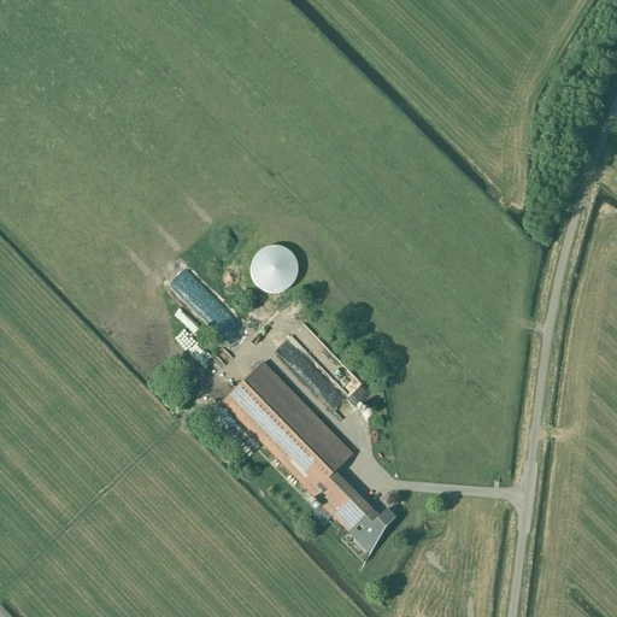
[(256,292),(256,294),(256,295),(256,297),(257,299),(257,300),(258,303),(259,304),(259,305),(260,306),(262,307),(263,309),(264,309),(266,310),(268,311),(270,311),(272,311),(274,311),(275,311),(277,311),(278,310),(281,310),(282,309),(283,307),(285,307),(286,305),(287,304),(288,303),(288,301),(289,300),(289,299),(289,298),(291,295),(291,294),(291,292),(289,291),(289,288),(289,287),(288,286),(287,285),(287,283),(286,282),(285,281),(283,280),(282,280),(280,278),(278,277),(277,277),(275,277),(274,277),(271,277),(270,277),(269,277),(268,277),(265,278),(264,280),(263,281),(260,282),(259,283),(259,285),(258,286),(257,287),(257,288),(256,291),(256,292)]
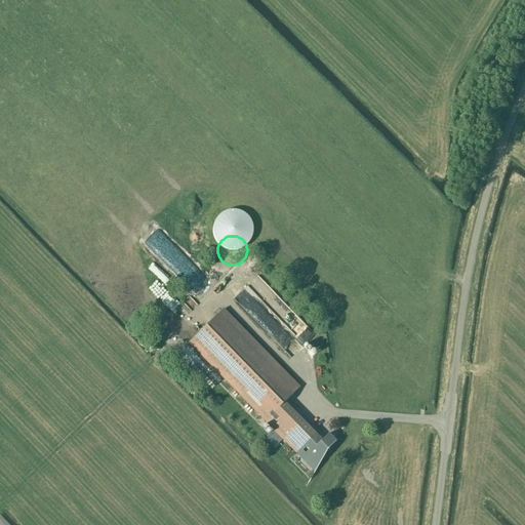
[(267,288),(260,285),(261,282),(255,278),(249,289),(263,296),(267,288)]
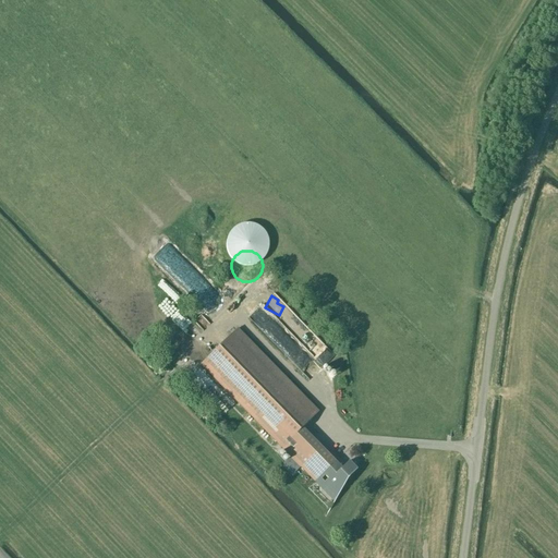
[(328,352),(293,311),(290,312),(282,318),(278,320),(264,303),(261,307),(247,313),(250,316),(270,341),(276,339),(292,350),(294,344),(281,328),(278,322),(288,329),(306,350),(311,353),(313,358),(304,362),(300,366),(312,374),(305,383),(318,377),(323,372),(318,370),(315,366),(323,363),(329,353),(328,352)]
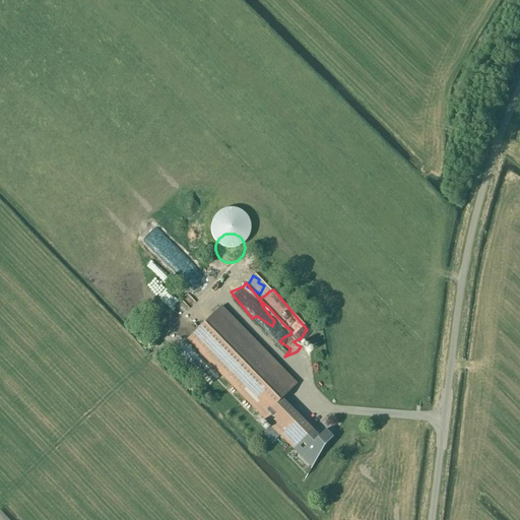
[(187,294),(183,298),(192,306),(196,302),(187,294)]
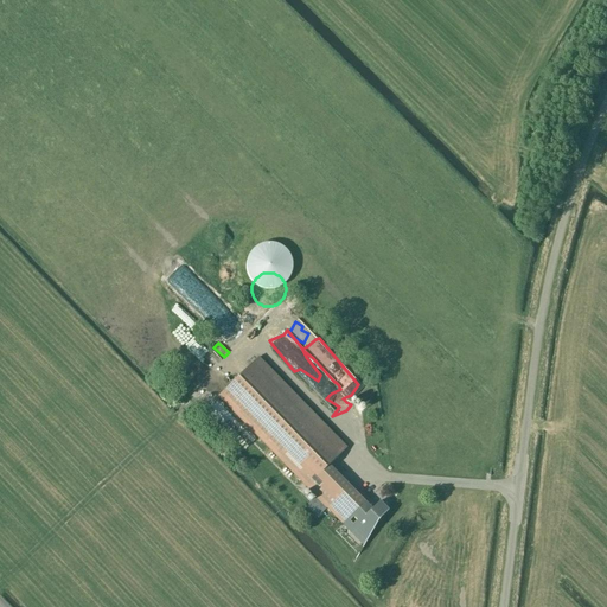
[(327,480),(320,473),(346,448),(257,358),(218,396),(343,524),(353,513),(360,521),(351,529),(365,543),(378,521),(388,511),(379,502),(371,510),(336,473),(327,480)]
